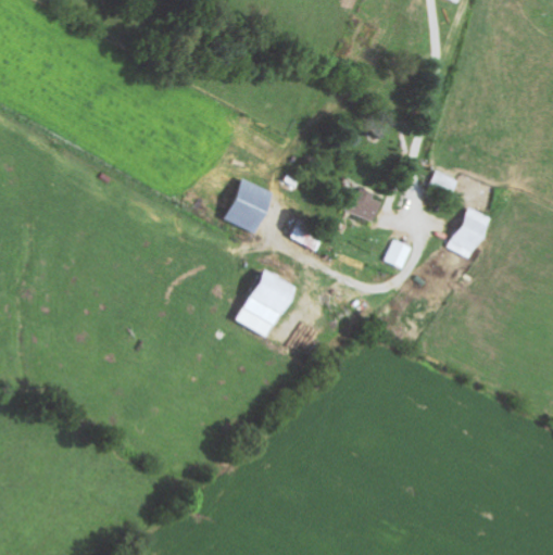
[(456,180),(434,171),(427,186),(450,196),(456,180)]
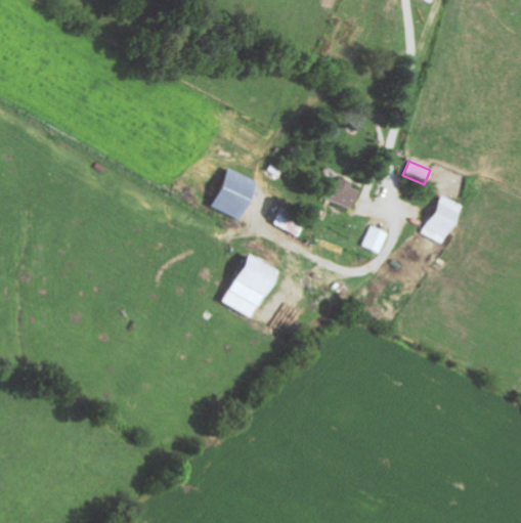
[(259,181),(229,168),(212,208),(242,220),(259,181)]
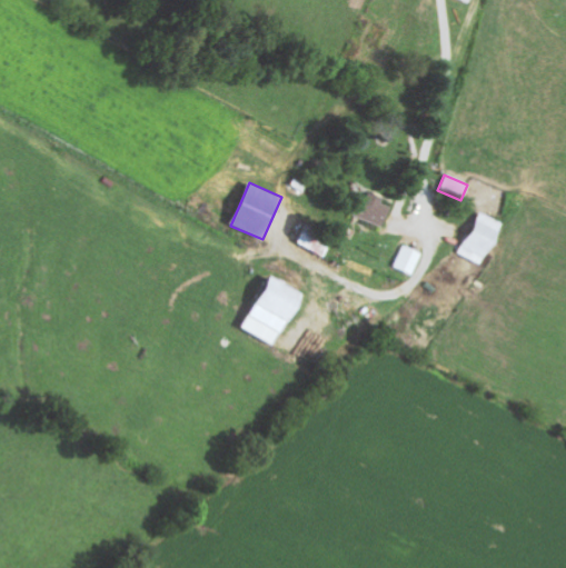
[(384,227),(390,207),(379,203),(381,199),(358,191),(350,216),(384,227)]
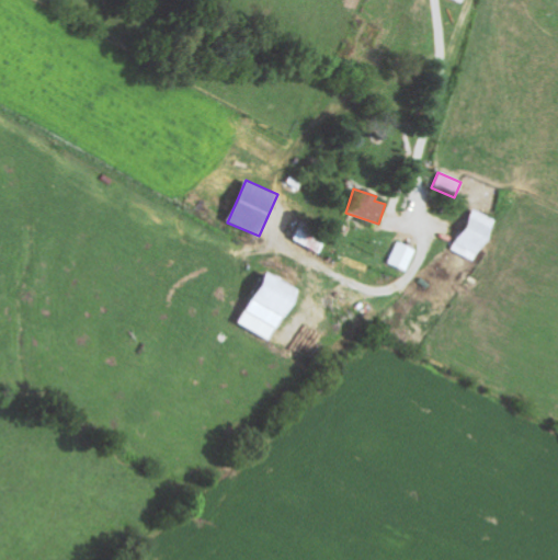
[(492,218),(469,209),(454,252),(478,261),(492,218)]
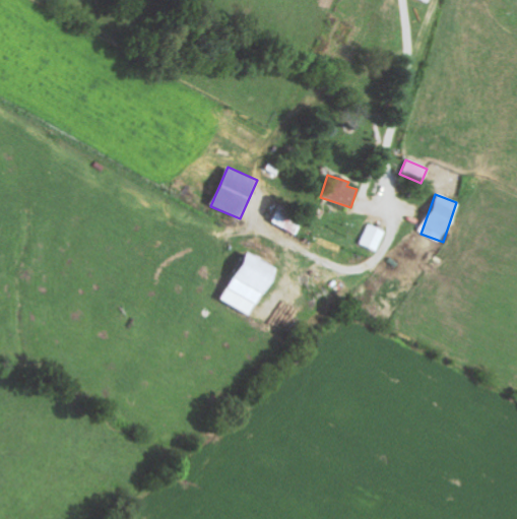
[(271,222),(295,234),(302,218),(278,207),(271,222)]
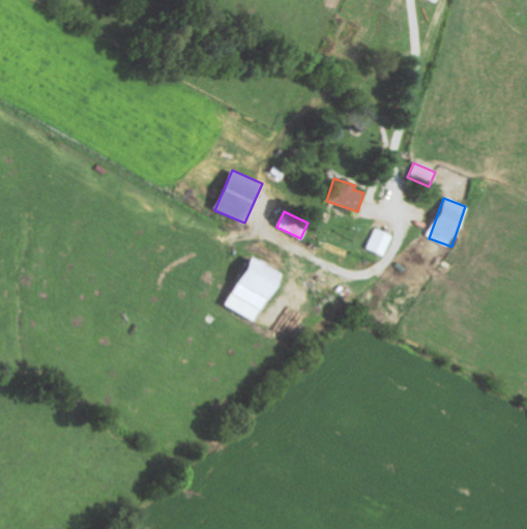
[(366,247),(383,256),(391,235),(374,228),(366,247)]
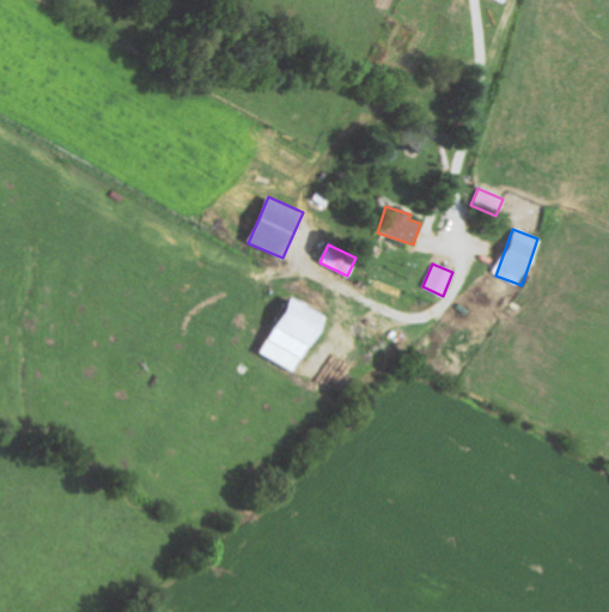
[(327,316),(291,297),(261,353),(296,373),(327,316)]
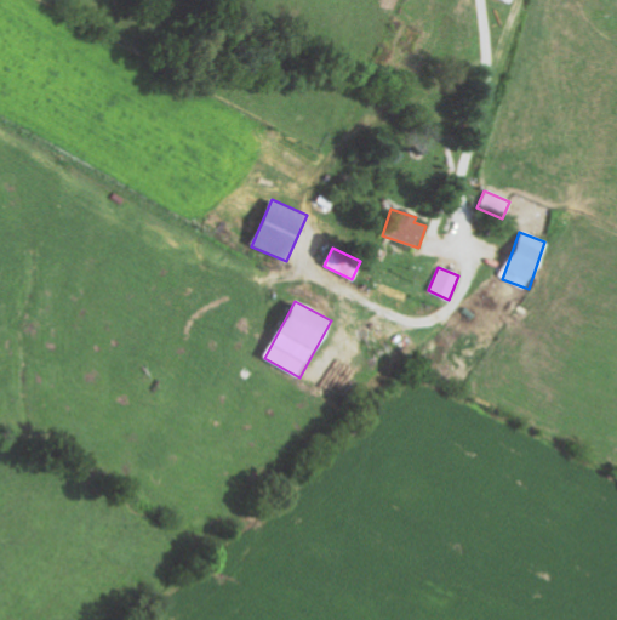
All buildings are outlined.
